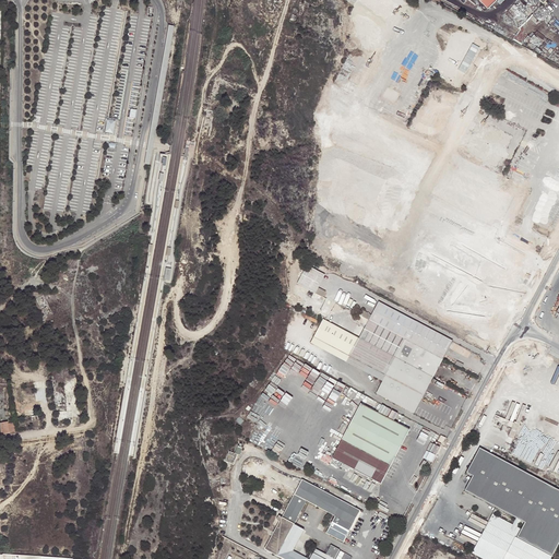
[(463,75),(479,39),(461,31),(445,66),(441,63),(437,71),(464,83),(467,76),(463,75)]
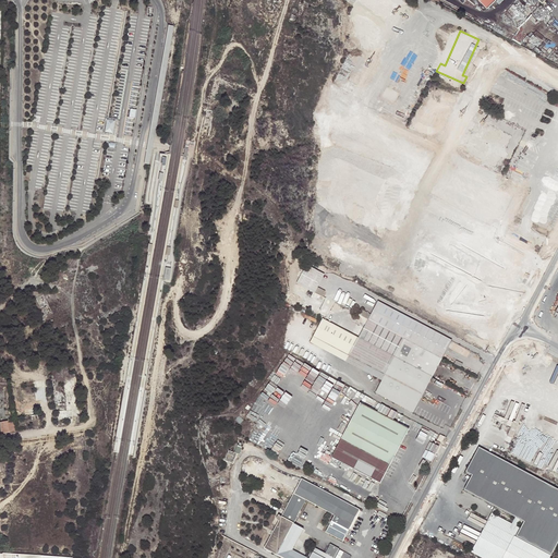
[(114,121),(107,120),(105,132),(113,134),(114,126),(114,121)]
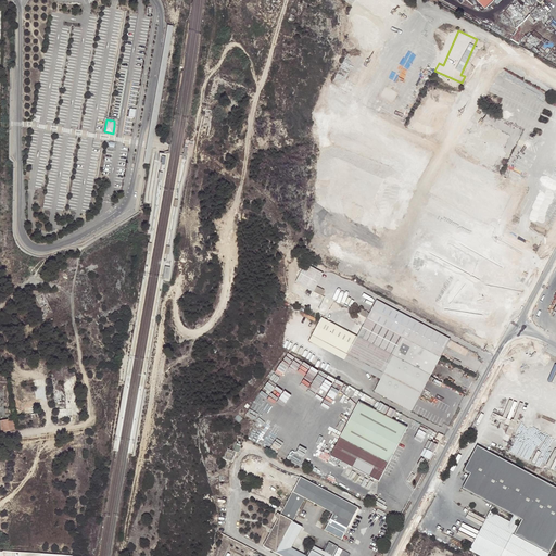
[(210,143),(198,144),(200,156),(212,155),(210,143)]
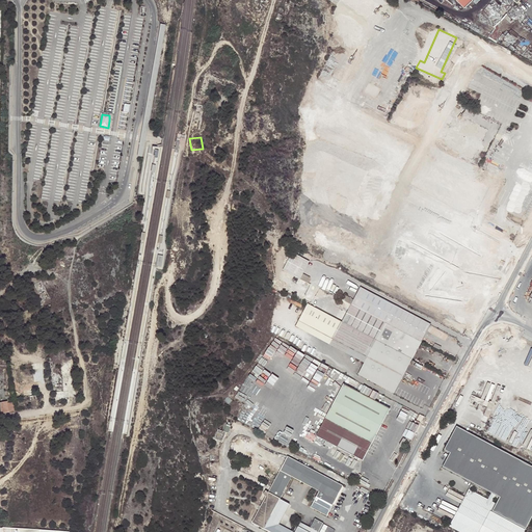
[(298,248),(294,246),(283,270),(308,283),(310,277),(303,273),(301,272),(308,260),(295,255),(298,248)]
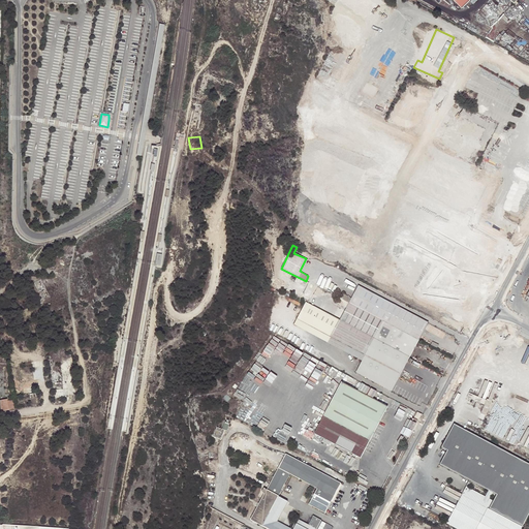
[(306,323),(331,337),(355,349),(353,354),(363,360),(362,361),(356,372),(391,390),(427,321),(358,285),(351,298),(342,293),(339,299),(337,303),(346,308),(340,320),(305,302),(293,323),(303,329),(306,323)]
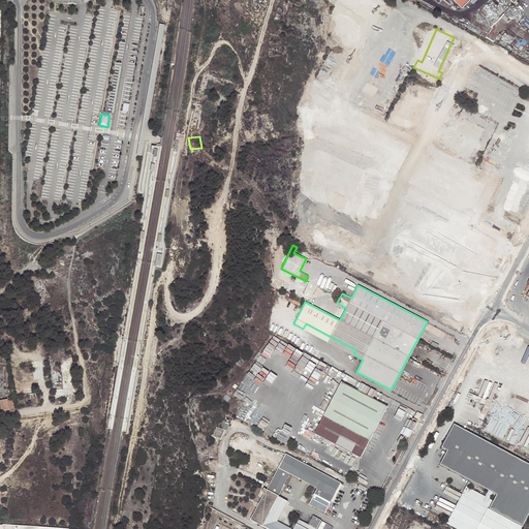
[(429,322),(427,321),(391,390),(392,391),(410,358),(418,341),(429,322)]
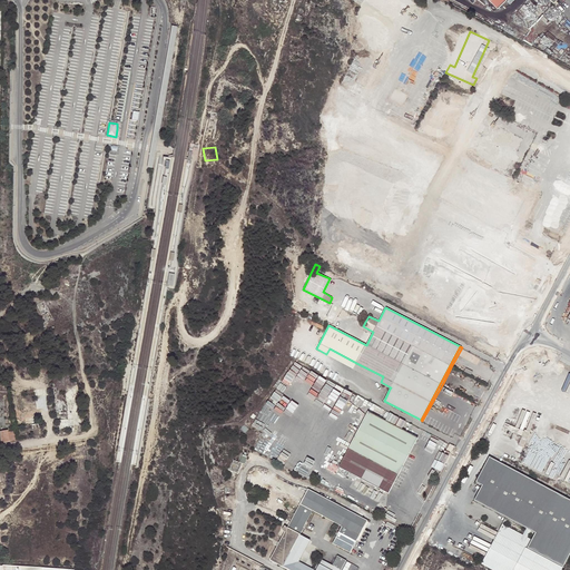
[(316,349),(316,350),(353,369),(356,363),(330,349),(326,354),(316,349)]
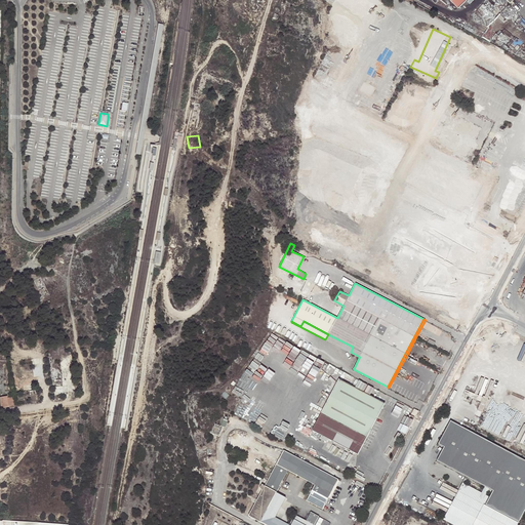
[(353,347),(328,334),(325,339),(359,358),(360,357),(351,352),(353,347)]
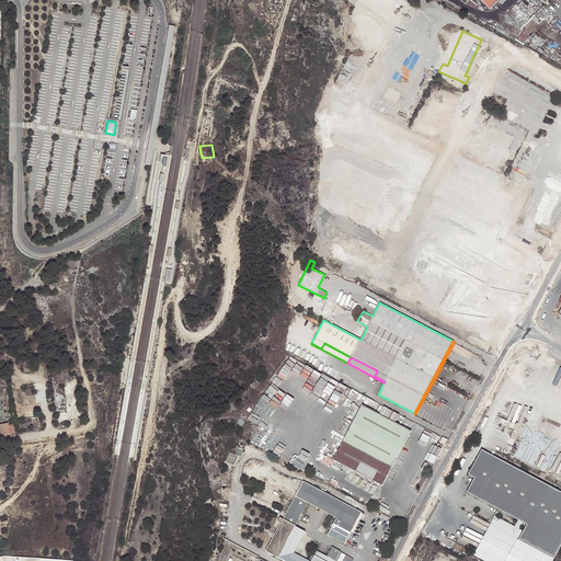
[(411,431),(362,404),(333,459),(358,472),(369,479),(382,485),(411,431)]
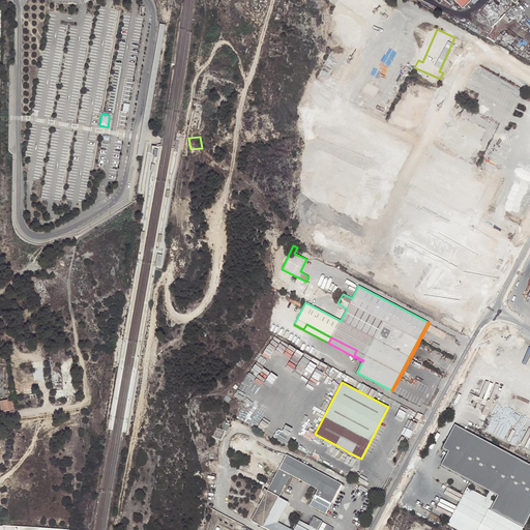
[(487,402),(470,393),(468,398),(484,407),(480,415),(484,417),(492,404),(488,401),(487,402)]
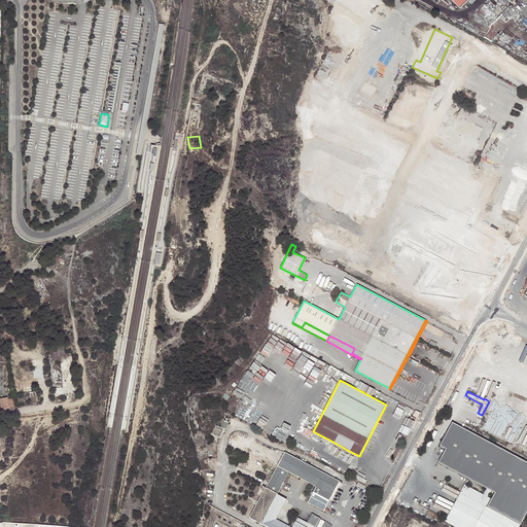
[(14,408),(13,398),(7,398),(7,397),(0,397),(0,401),(1,410),(14,408)]
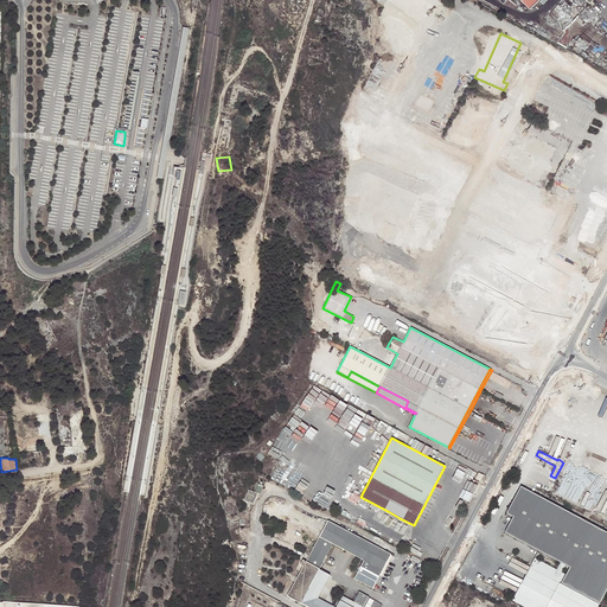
[(289,487),(307,496),(319,470),(302,461),(289,487)]
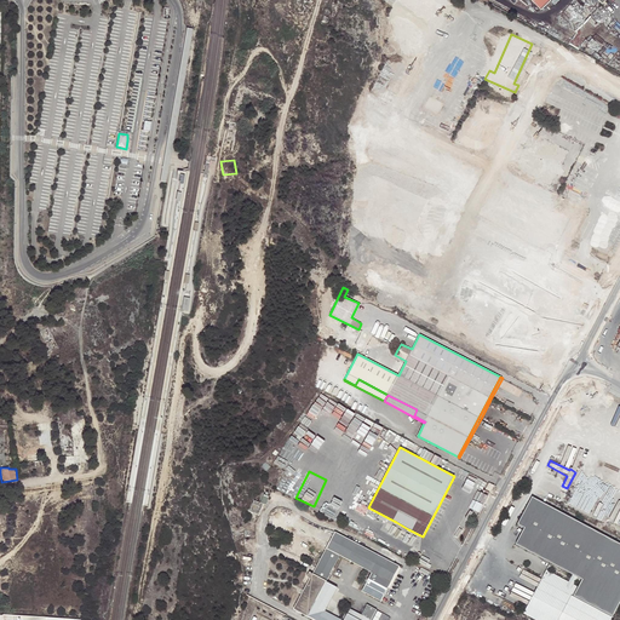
[(480,512),(488,493),(482,491),(472,510),(480,512)]
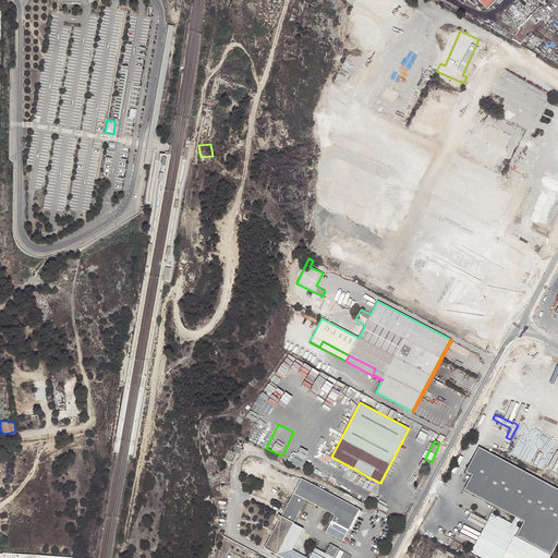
[(229,451),(226,462),(233,465),(238,455),(240,456),(243,448),(238,446),(234,453),(229,451)]
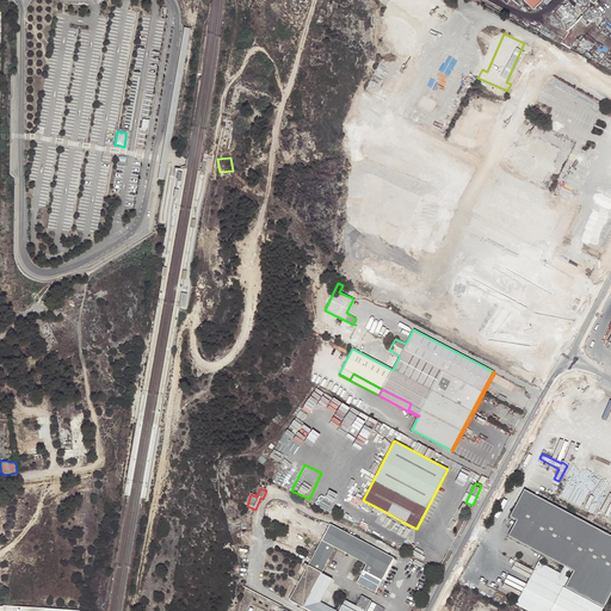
[(565,566),(561,574),(559,573),(560,572),(538,561),(516,603),(530,610),(602,610),(610,593),(610,535),(525,489),(511,516),(517,519),(508,536),(565,566)]
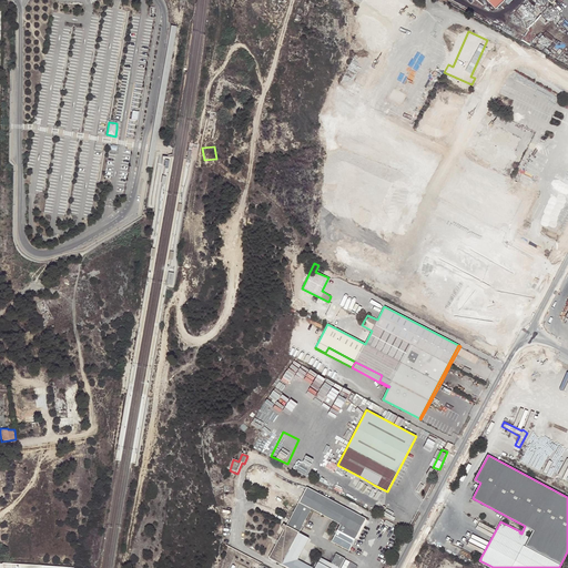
[(286,567),(338,567),(344,558),(336,554),(331,564),(321,558),(315,567),(313,567),(297,559),(310,538),(298,533),(312,509),(341,525),(332,541),(348,550),(353,544),(355,538),(357,539),(367,520),(366,519),(366,518),(306,487),(286,526),(283,524),(281,528),(284,530),(269,558),(286,567)]
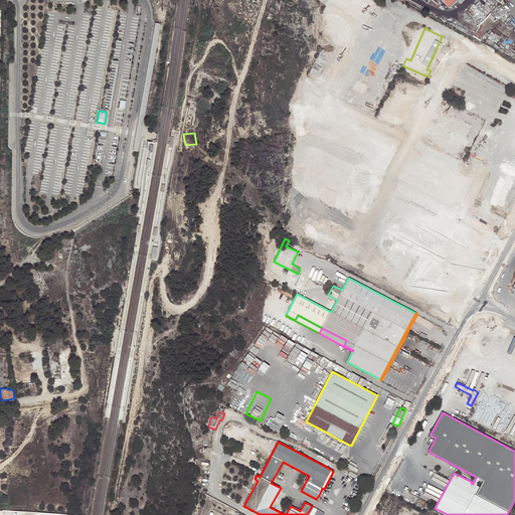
[(372,461),(366,472),(373,475),(378,464),(372,461)]
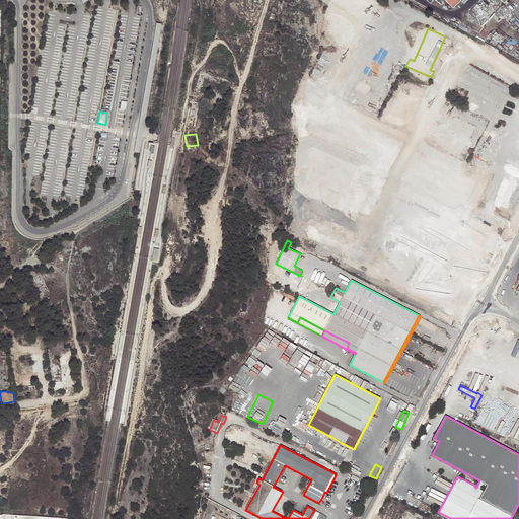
[(326,493),(324,492),(322,497),(328,500),(341,477),(335,473),(335,474),(336,475),(326,493)]
